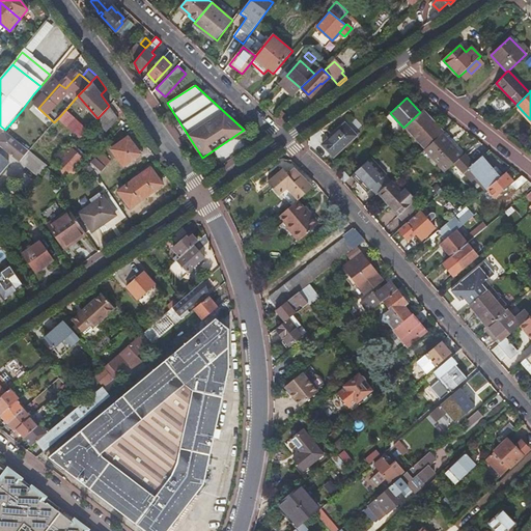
[(118,119),(109,106),(98,118),(96,119),(106,132),(118,119)]
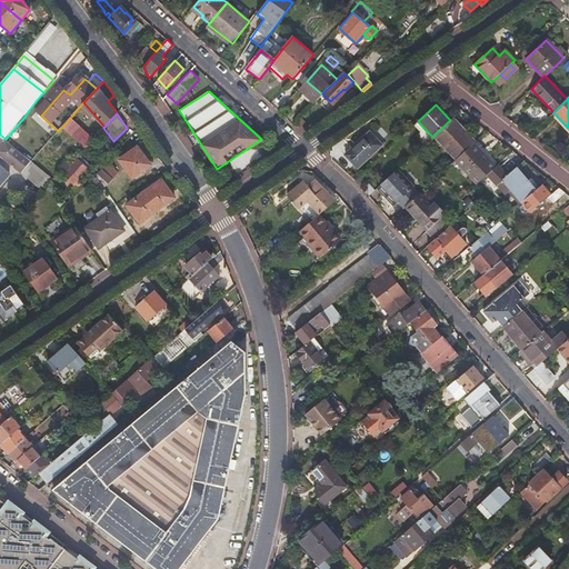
[(63,126),(82,147),(85,149),(93,139),(71,117),(63,126)]
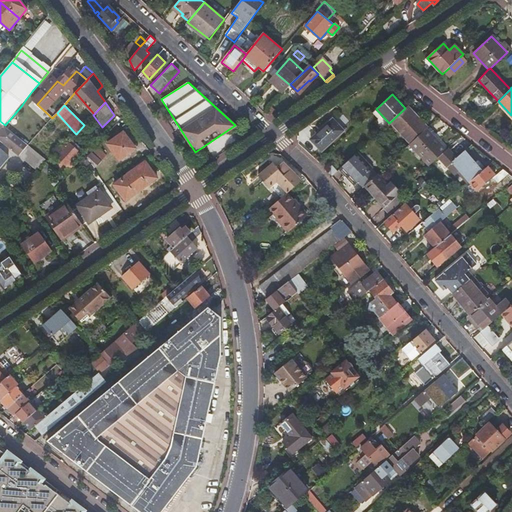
[(405,107),(405,108),(389,123),(387,124),(394,132),(398,128),(411,142),(426,128),(428,126),(415,113),(413,115),(405,107)]
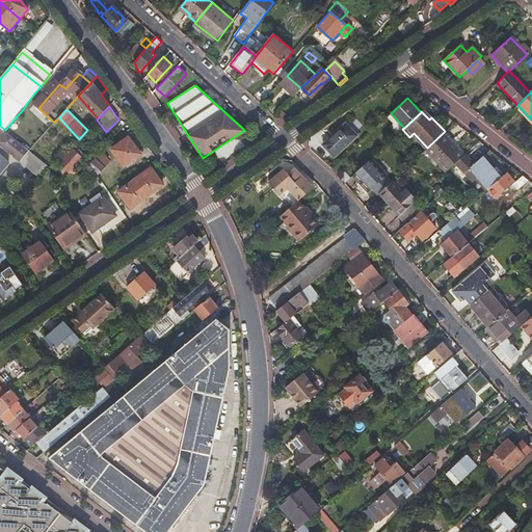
[(336,157),(358,135),(348,124),(340,132),(339,131),(324,144),(336,157)]
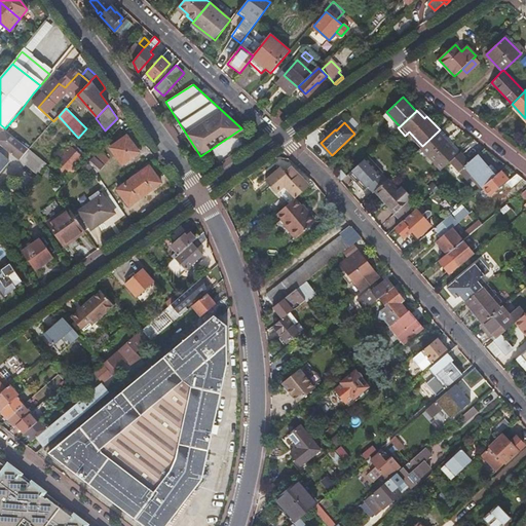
[(0,141),(21,158),(29,148),(17,139),(5,128),(0,124),(0,141)]
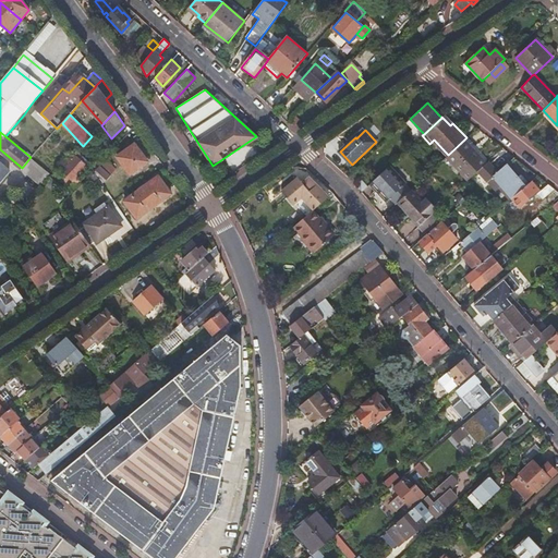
[(486,162),(464,140),(448,155),(446,157),(468,180),(477,171),(486,162)]
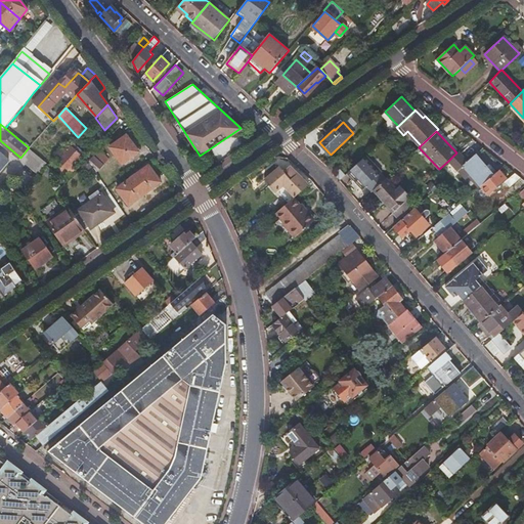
[(111,147),(122,164),(138,151),(127,135),(111,147)]
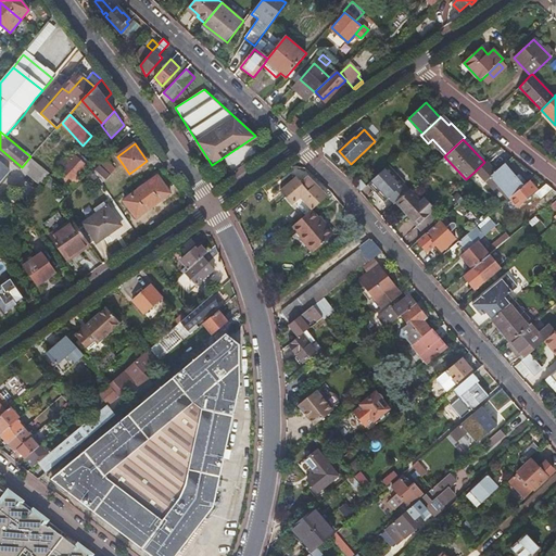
[(54,172),(52,174),(72,190),(79,182),(75,179),(86,167),(88,169),(91,165),(76,151),(72,155),(73,156),(61,169),(65,174),(62,178),(54,172)]
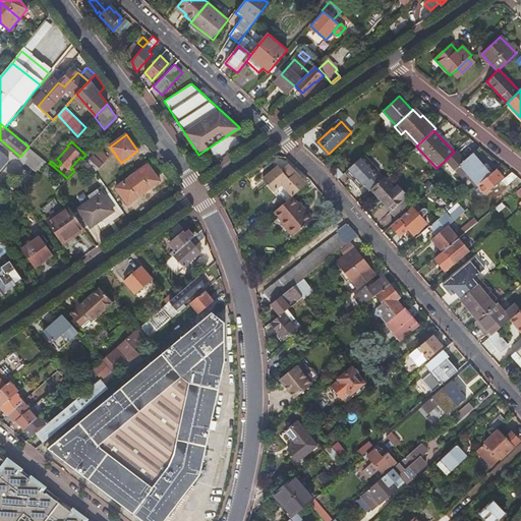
[(20,157),(40,172),(48,163),(29,147),(20,157)]
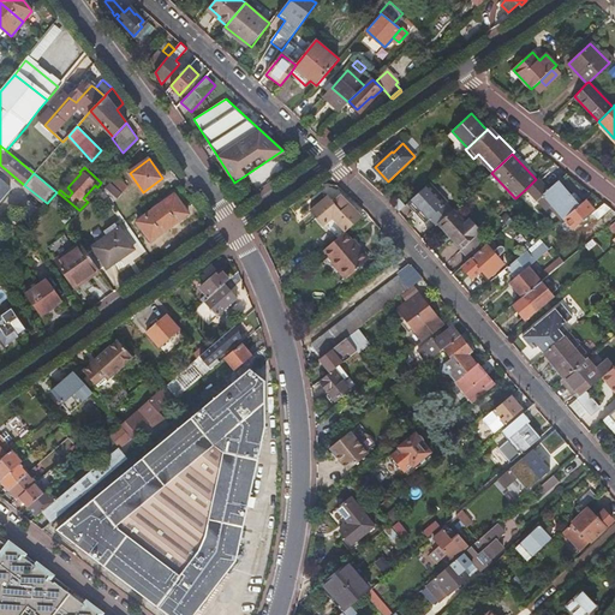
[(130,184),(118,173),(112,179),(125,190),(130,184)]
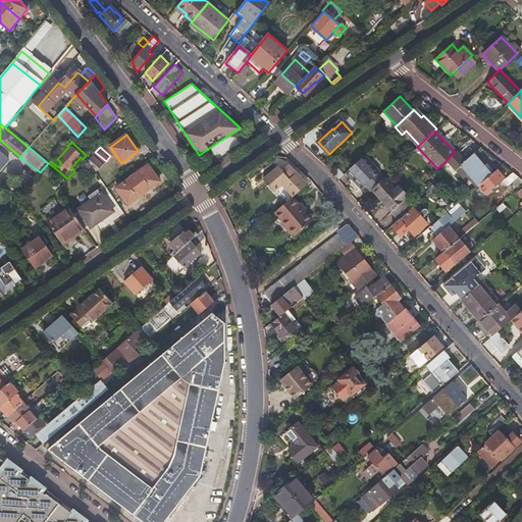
[(466,160),(457,150),(455,152),(447,160),(455,170),(466,160)]
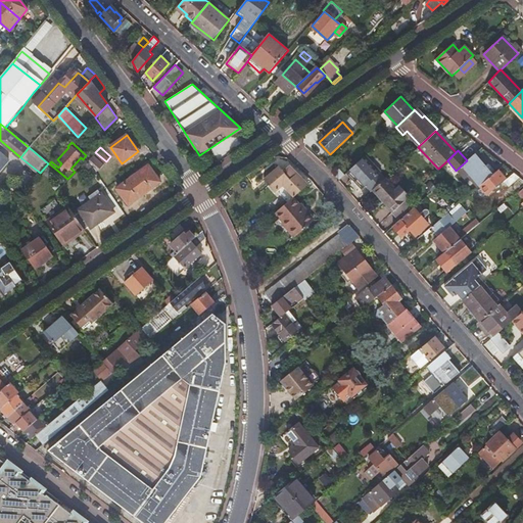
[(0,170),(9,160),(0,152),(0,170)]
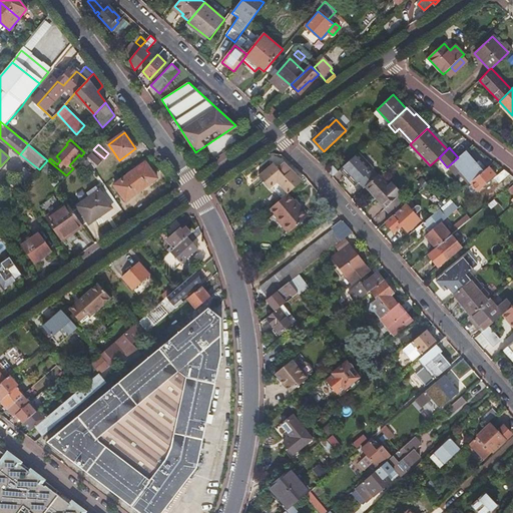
[(104,158),(93,149),(89,154),(99,163),(104,158)]
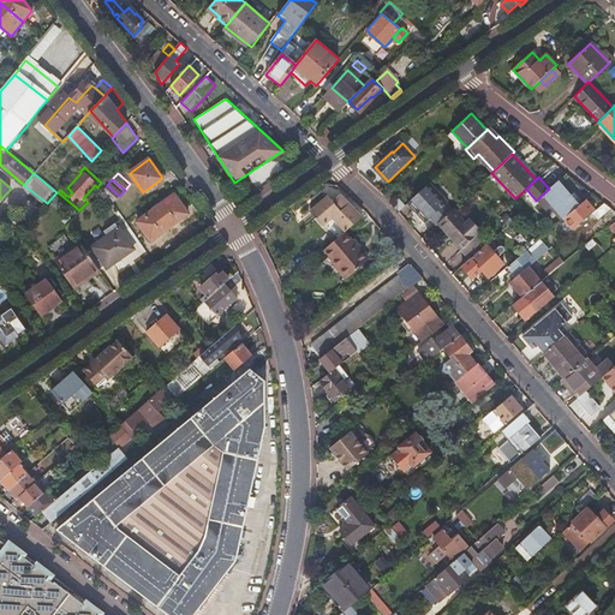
[(549,190),(549,189),(536,201),(537,202),(544,196),(565,219),(583,203),(577,196),(573,198),(559,181),(549,190)]
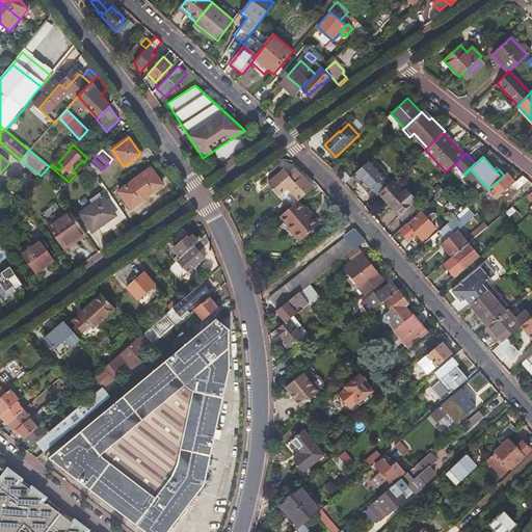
[(370,159),(356,173),(372,190),(373,188),(378,193),(379,192),(392,181),(393,180),(388,175),(387,177),(370,159)]
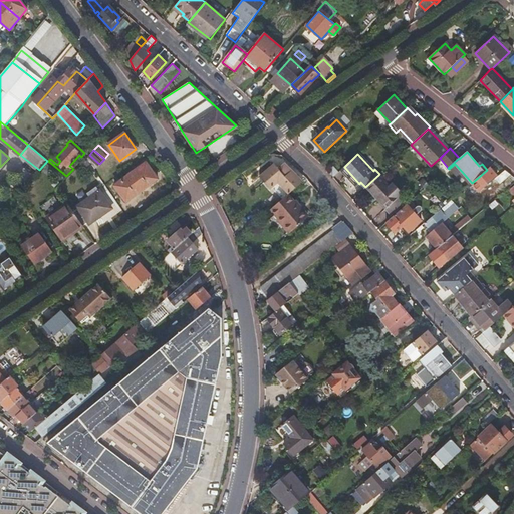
[(85,169),(90,164),(86,158),(80,164),(85,169)]
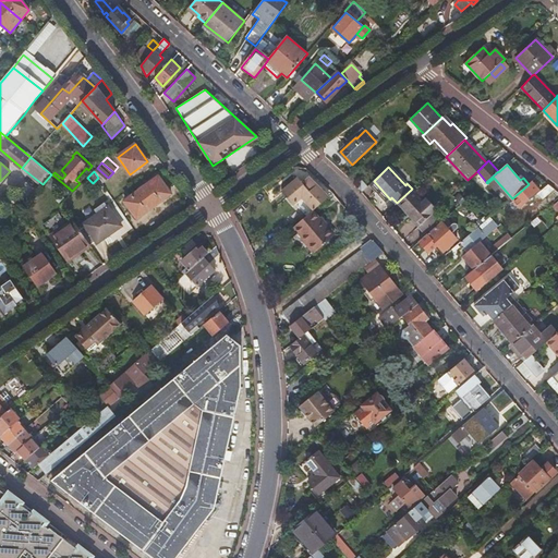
[(124,201),(137,218),(171,194),(158,177),(124,201)]
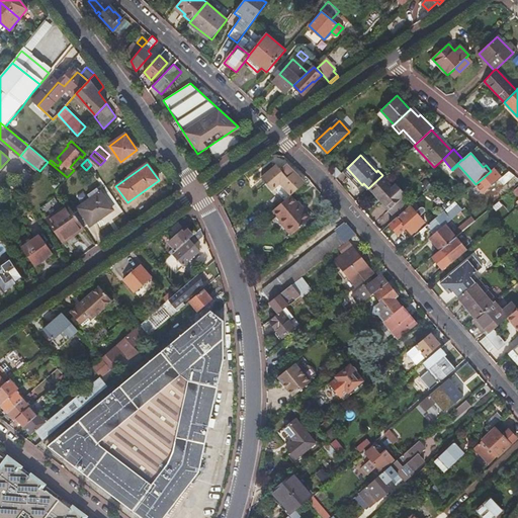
[(291,194),(306,182),(294,171),(291,168),(284,167),(281,170),(276,165),(261,178),(272,190),(281,182),(291,194)]
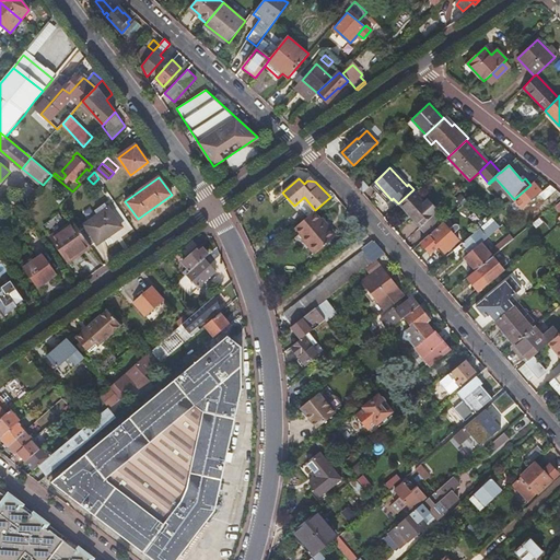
[(535,181),(531,185),(514,199),(522,209),(539,194),(545,200),(557,189),(550,185),(543,190),(535,181)]
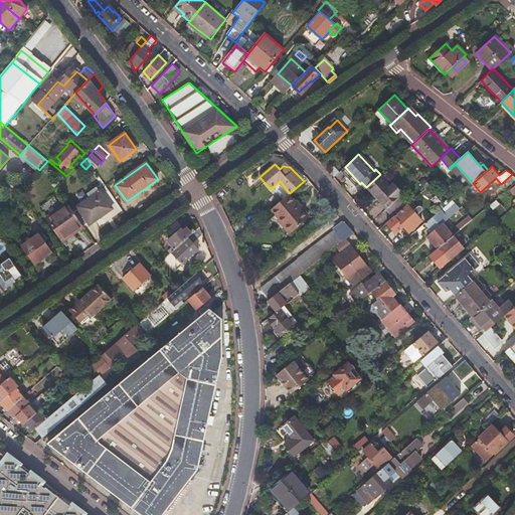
[(379,175),(367,186),(387,207),(398,196),(399,196),(403,192),(393,181),(389,185),(379,175)]
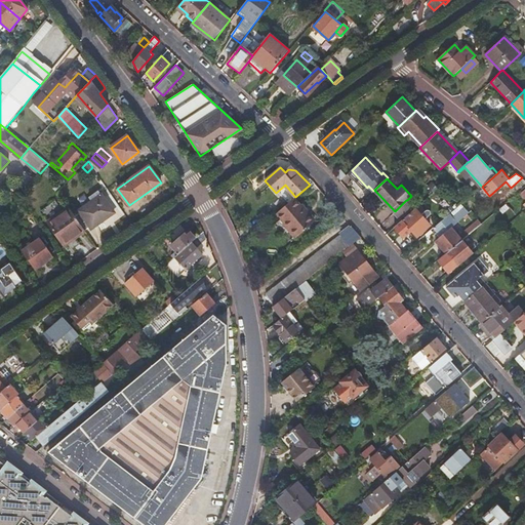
[(91,202),(102,195),(98,191),(88,198),(91,202)]
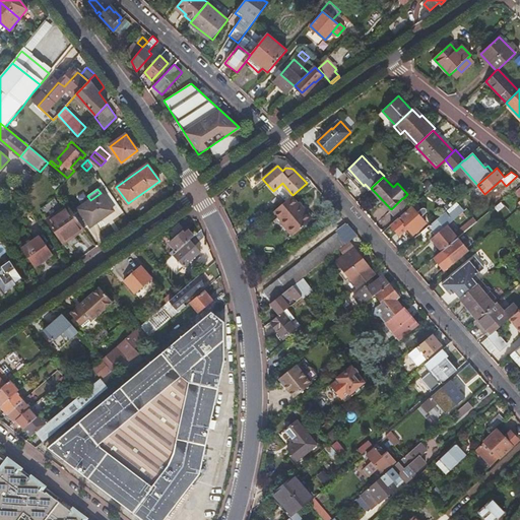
[(74,213),(82,226),(87,224),(90,228),(113,211),(101,193),(90,200),(77,210),(78,211),(74,213)]
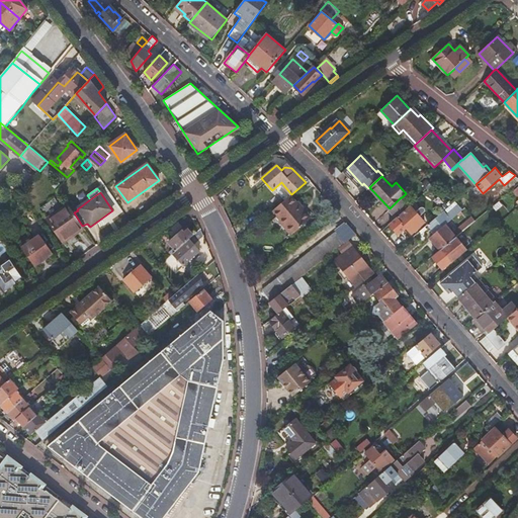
[(289,196),(272,211),(293,235),(311,220),(289,196)]
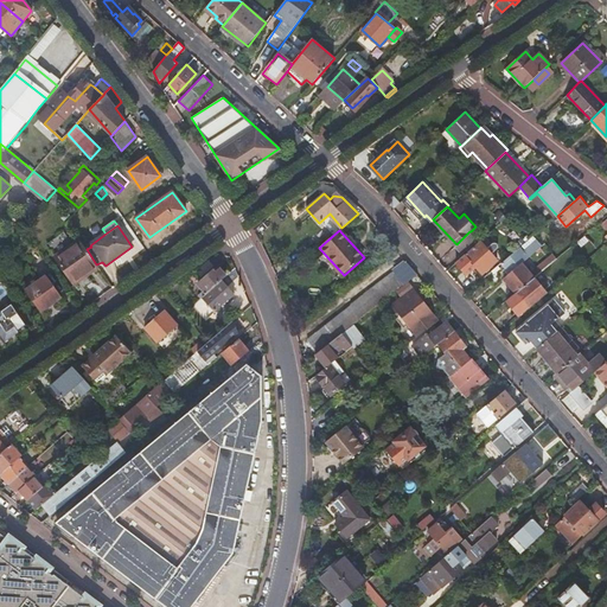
[(470,231),(457,244),(455,246),(462,254),(478,240),(470,231)]
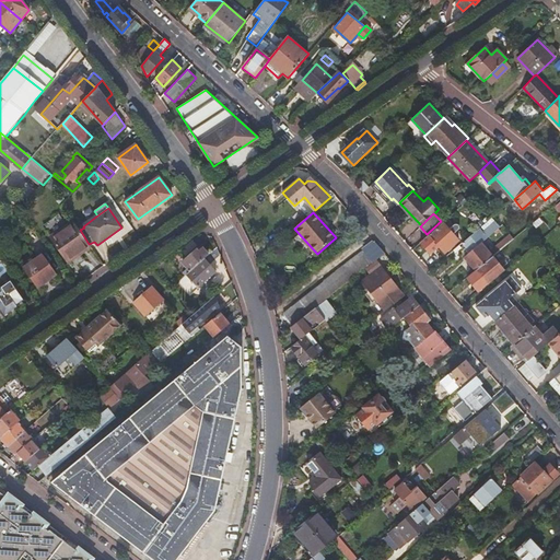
[(500,218),(496,221),(500,226),(502,225),(504,223),(500,218)]
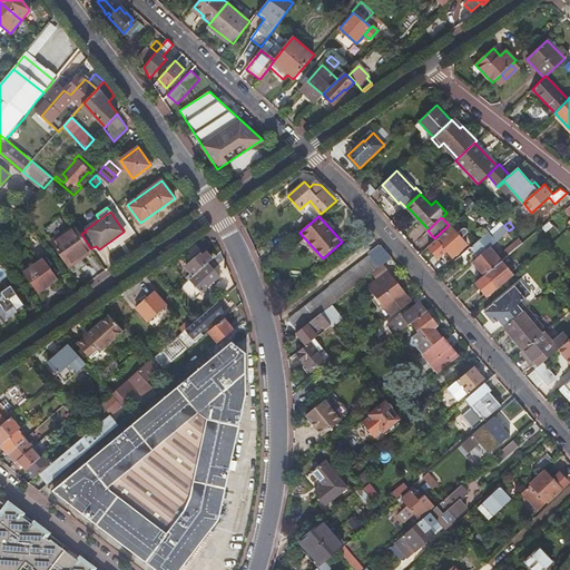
[(70,267),(92,252),(90,248),(81,234),(75,225),(51,241),(70,267)]
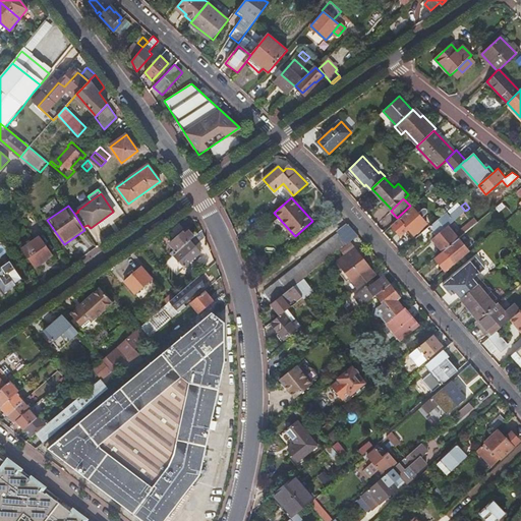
[(446,212),(430,225),(438,234),(447,226),(459,216),(461,218),(463,216),(462,214),(465,211),(461,206),(449,216),(446,212)]
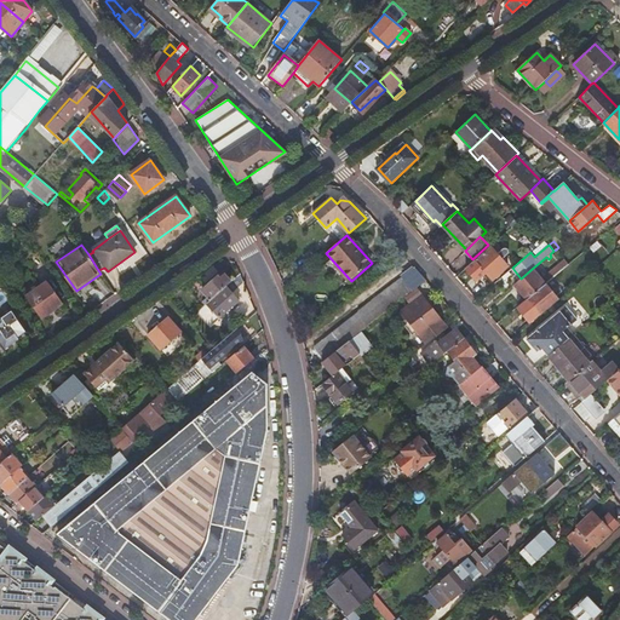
[(491,246),(476,259),(493,279),(507,265),(491,246)]
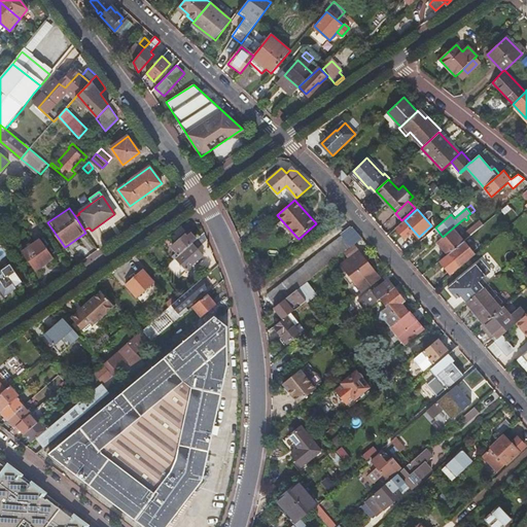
[(468,235),(482,223),(480,220),(466,231),(468,235)]
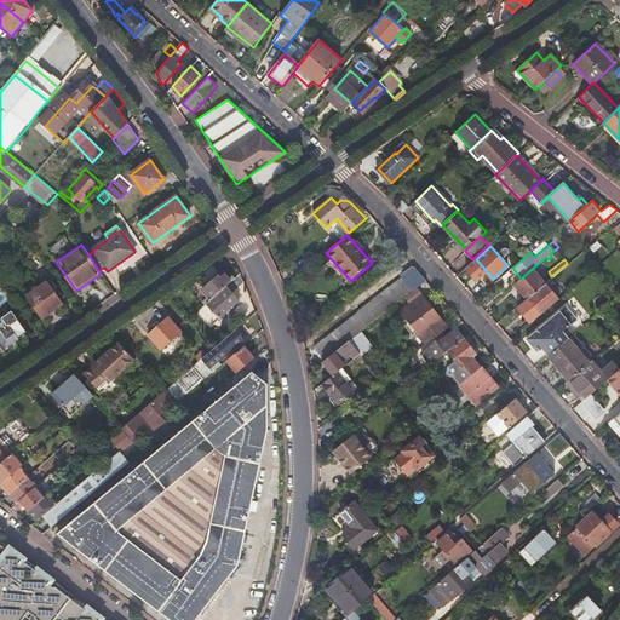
[(572,268),(567,263),(551,276),(550,276),(555,282),(572,268)]
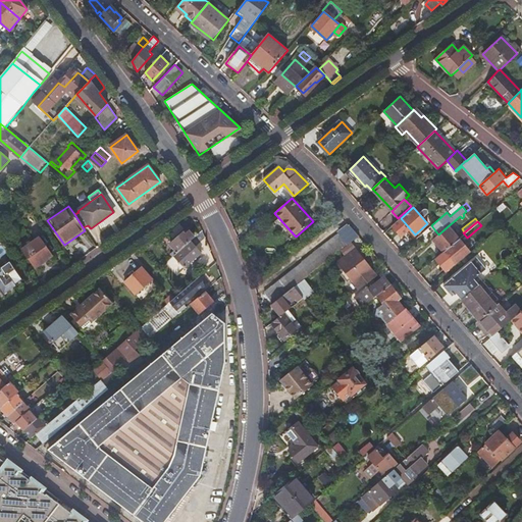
[(163,248),(181,230),(175,224),(157,241),(163,248)]
